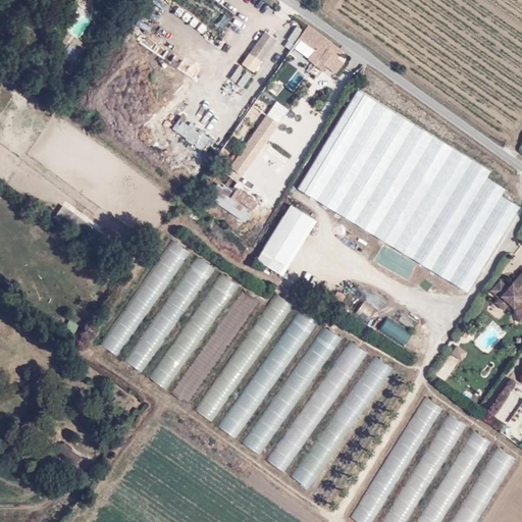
[(294,49),(308,59),(331,76),(333,74),(335,75),(345,64),(338,61),(340,55),(343,52),(344,50),(320,35),(315,32),(308,27),(300,39),(294,49)]
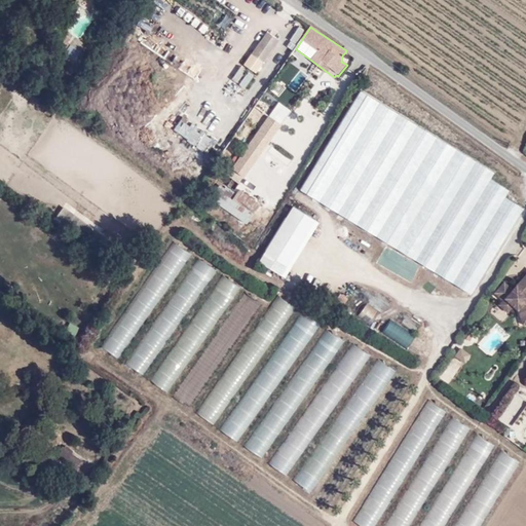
[(263,62),(278,39),(266,31),(251,53),(263,62)]
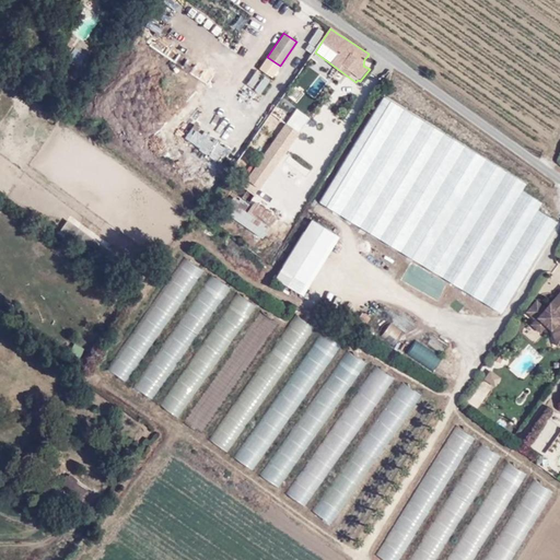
[(245,84),(252,90),(263,76),(256,70),(245,84)]
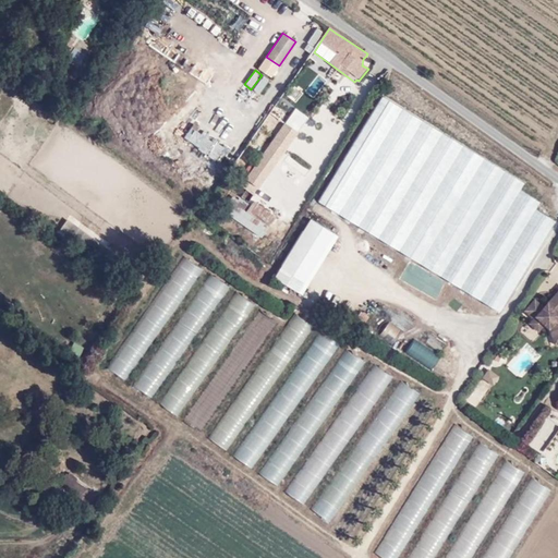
[(262,75),(253,92),(261,96),(269,80),(262,75)]
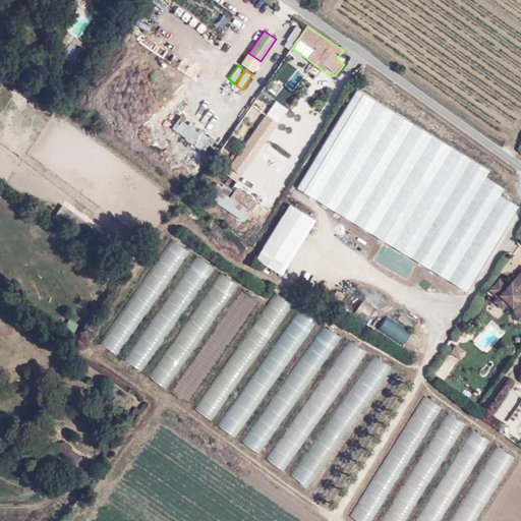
[(200,74),(193,88),(200,92),(208,78),(200,74)]
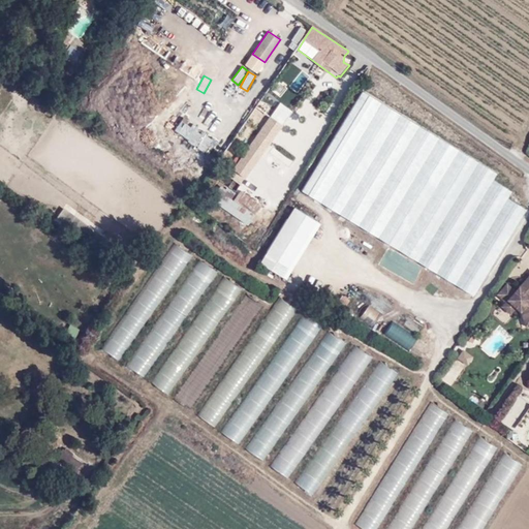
[(497,173),(363,91),(302,190),(473,297),(527,210),(507,198),(511,191),(493,180),(497,173)]
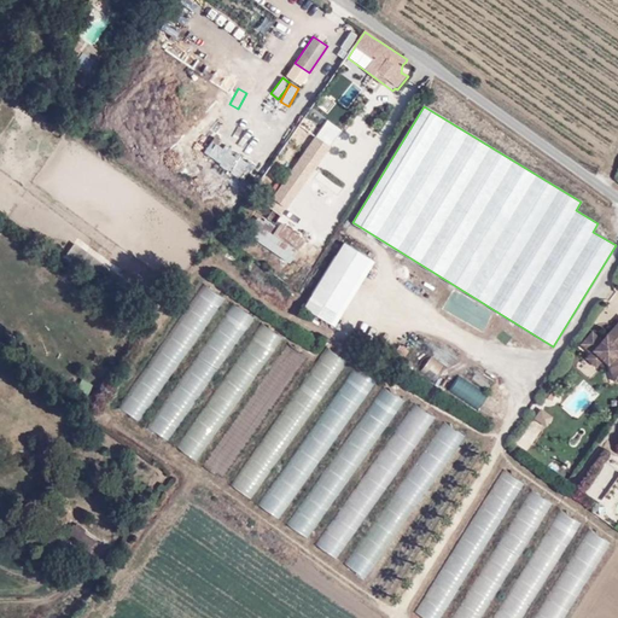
[(322,130),(293,172),(307,181),(336,140),(322,130)]
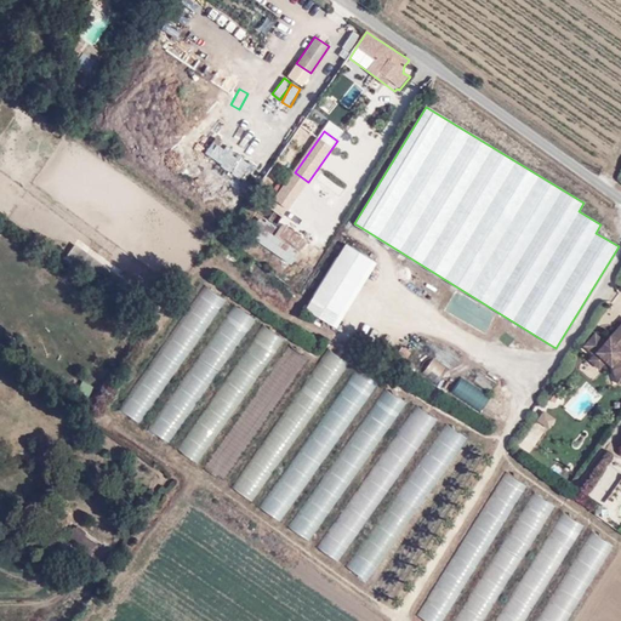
[(243,183),(254,167),(224,147),(214,138),(203,154),(243,183)]
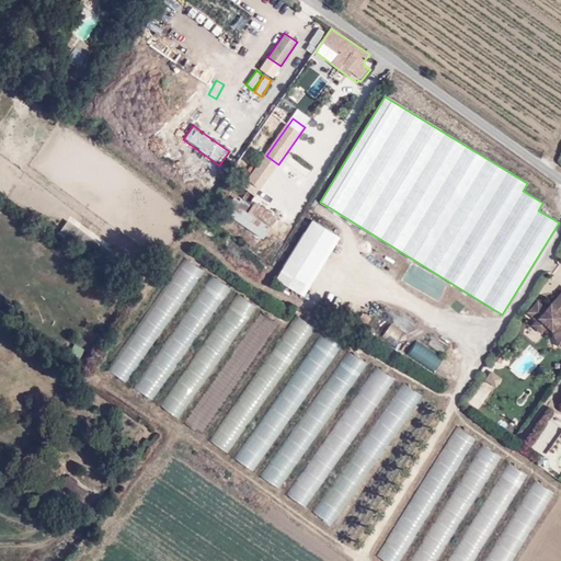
[(259,192),(278,167),(264,156),(244,182),(259,192)]
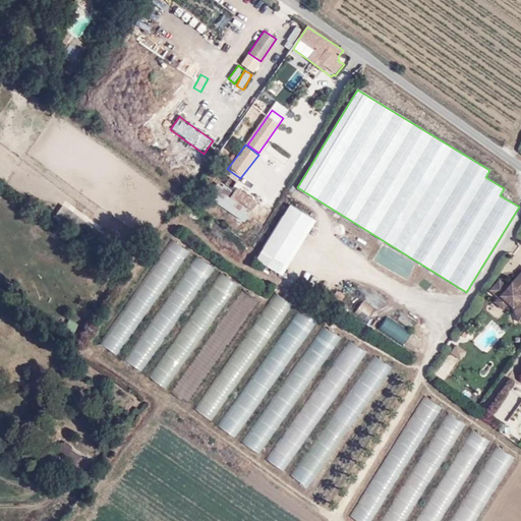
[(276,146),(271,157),(284,164),(290,153),(276,146)]
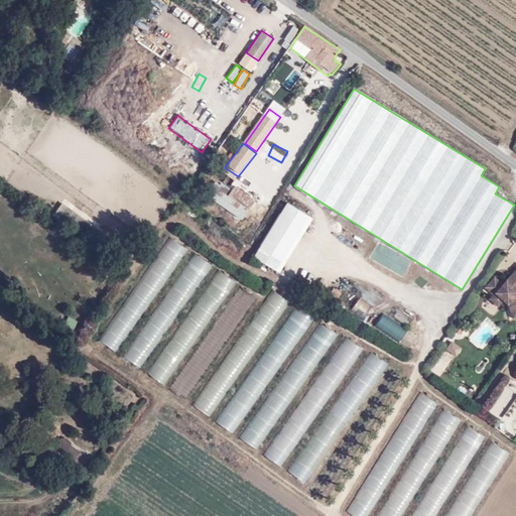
[(227,194),(234,180),(227,176),(220,190),(227,194)]
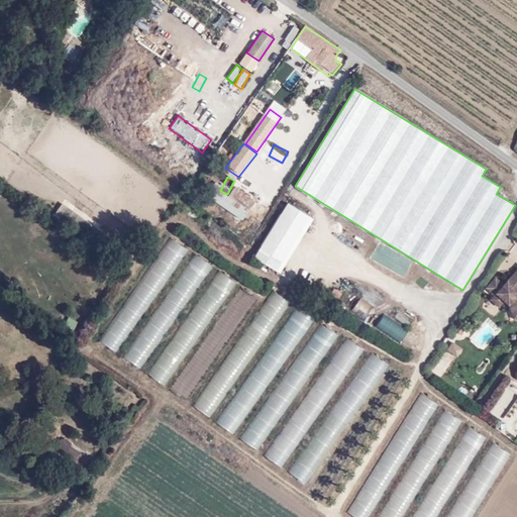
[(228,197),(219,192),(213,204),(244,221),(255,200),(233,188),(228,197)]
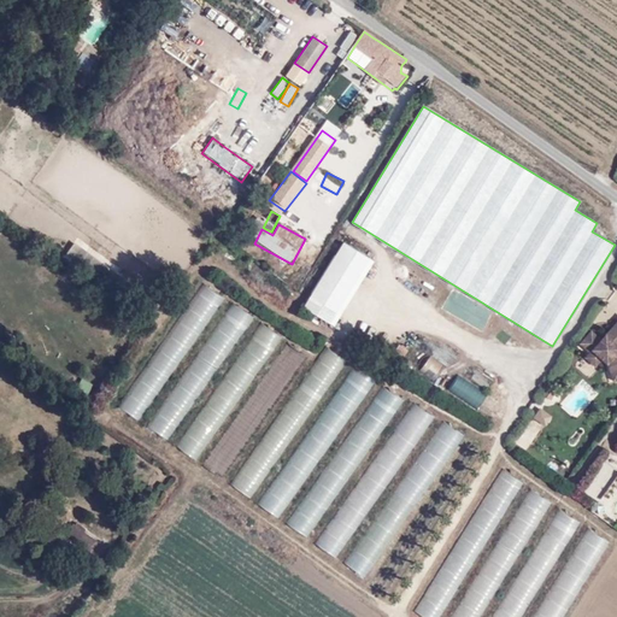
[(371,262),(344,245),(304,309),(330,325),(371,262)]
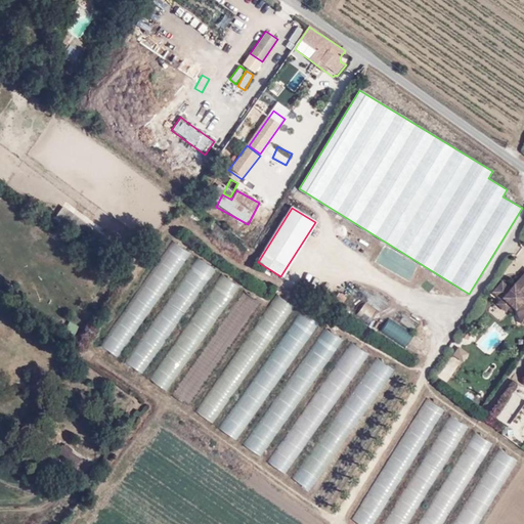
[(190,253),(173,242),(101,344),(119,356),(190,253)]
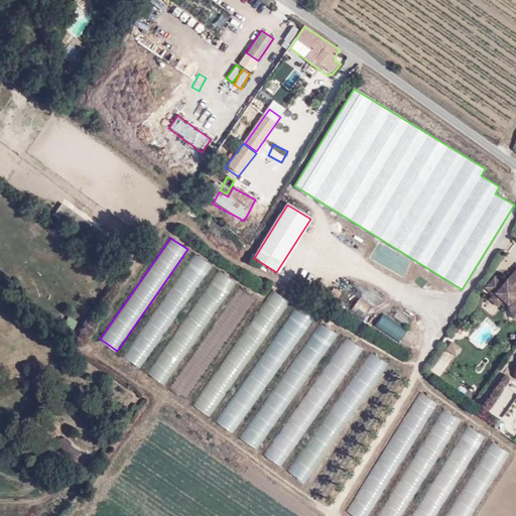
[(139,371),(210,265),(191,253),(122,359),(139,371)]
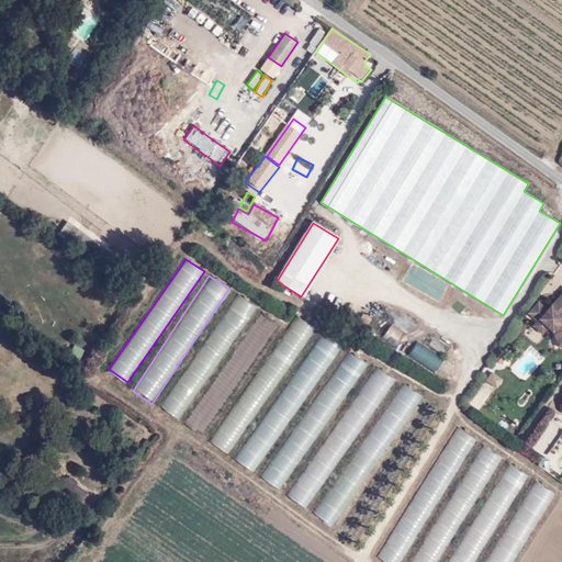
[(561,293),(551,305),(539,301),(528,314),(538,323),(532,327),(544,336),(549,332),(554,336),(559,349),(561,348),(561,293)]
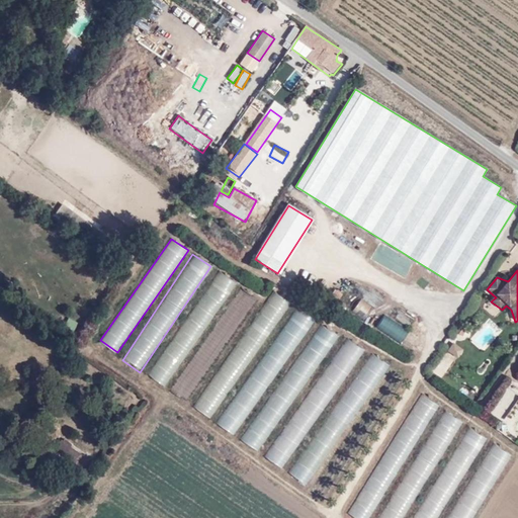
[(237,282),(221,271),(150,375),(166,386),(237,282)]
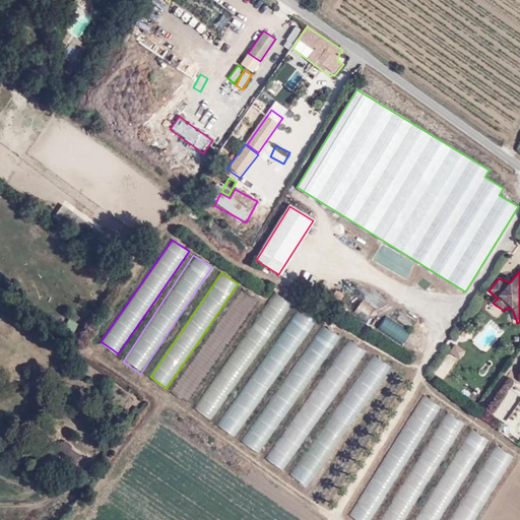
[(277,294),(195,405),(212,417),(295,306),(277,294)]
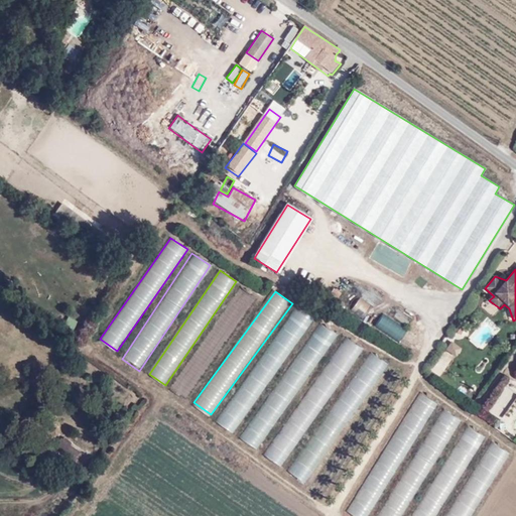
[(359,297),(350,309),(364,319),(372,307),(359,297)]
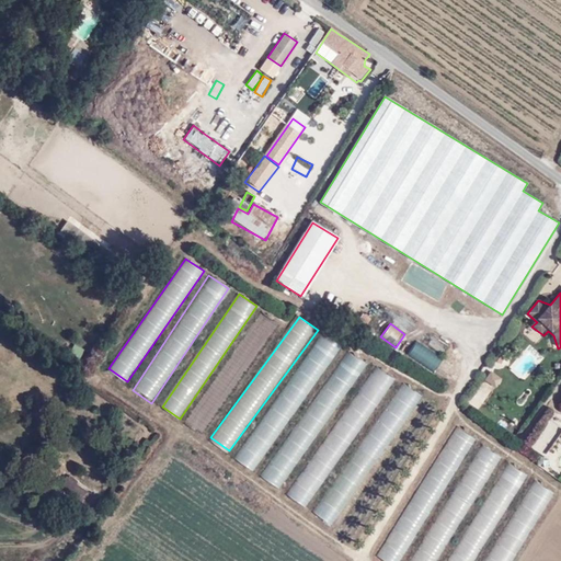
[(338,343),(320,331),(235,456),(252,468),(338,343)]
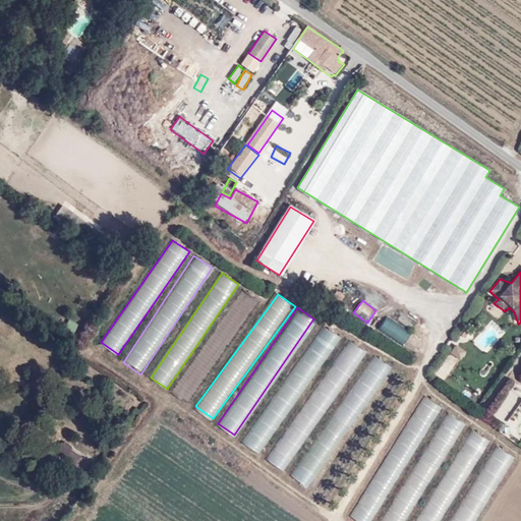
[(411,331),(388,316),(380,329),(401,343),(411,331)]
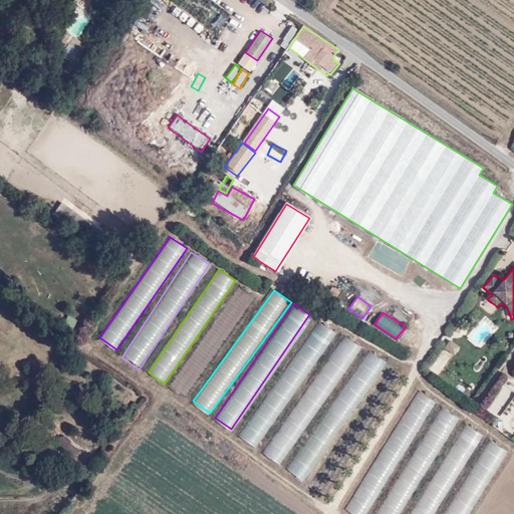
[(335,332),(318,320),(240,436),(257,447),(335,332)]
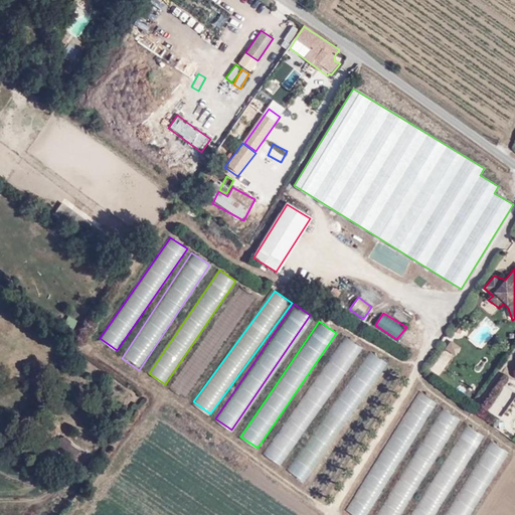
[(363,349),(345,336),(265,451),(283,464),(363,349)]
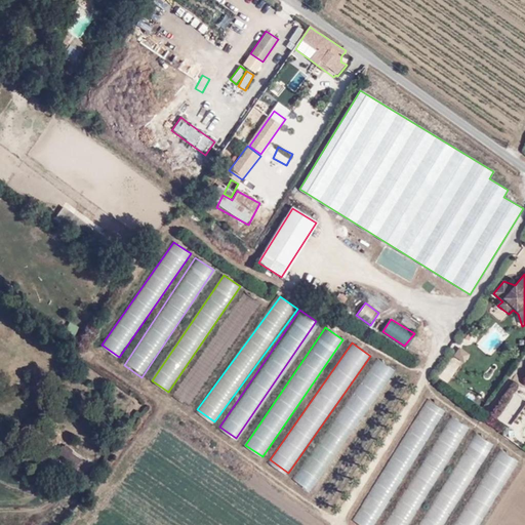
[(395,370),(376,358),(292,478),(311,490),(395,370)]
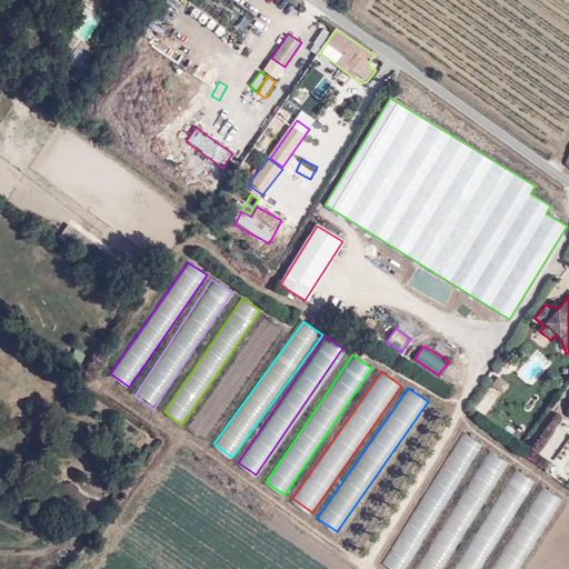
[(408,568),(486,446),(465,432),(383,562),(393,568),(408,568)]
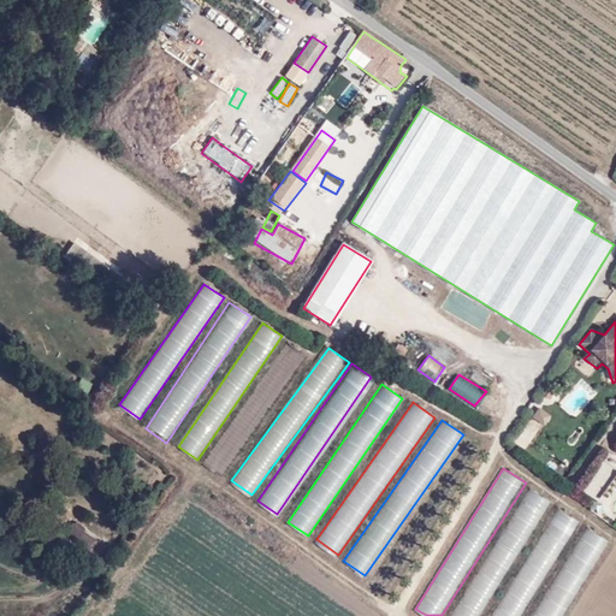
[(481,615),(552,502),(529,487),(449,615),(481,615)]
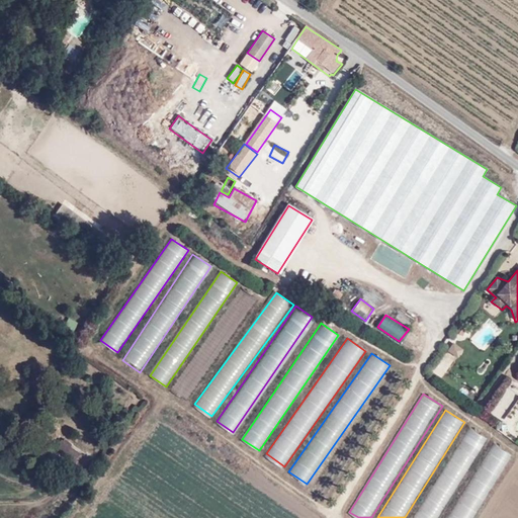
[(433,517),(484,434),(469,425),(413,517),(433,517)]
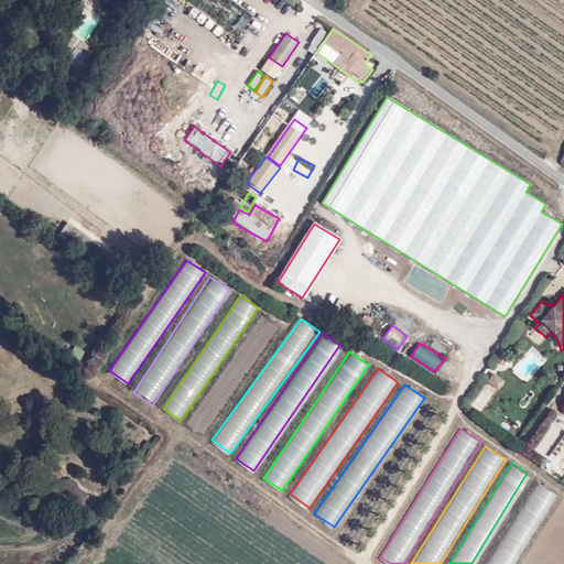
[(65,495),(80,503),(86,494),(71,485),(65,495)]
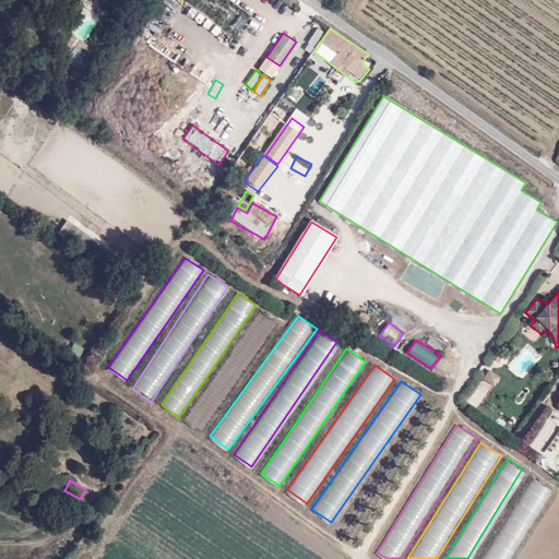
[(508,558),(550,491),(533,480),(485,558),(508,558)]
